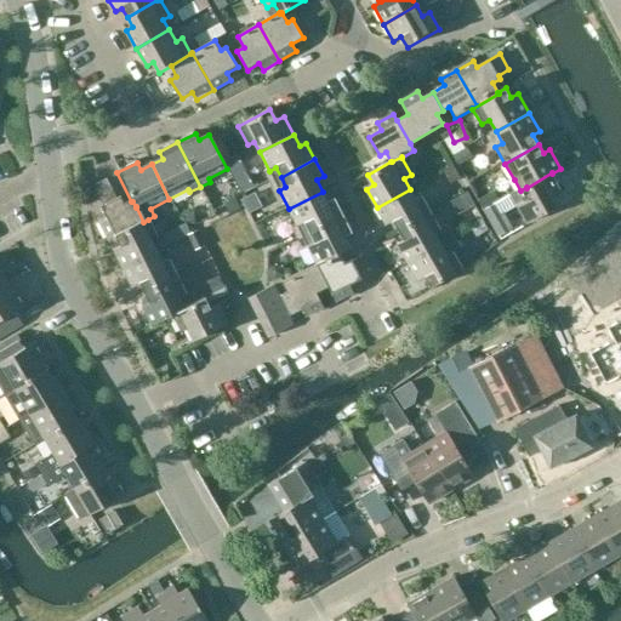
[(520,191),(518,192),(493,206),(493,205),(483,211),(493,227),(502,222),(499,216),(518,205),(529,223),(560,205),(554,193),(560,188),(552,174),(552,172),(527,188),(527,187),(520,191)]
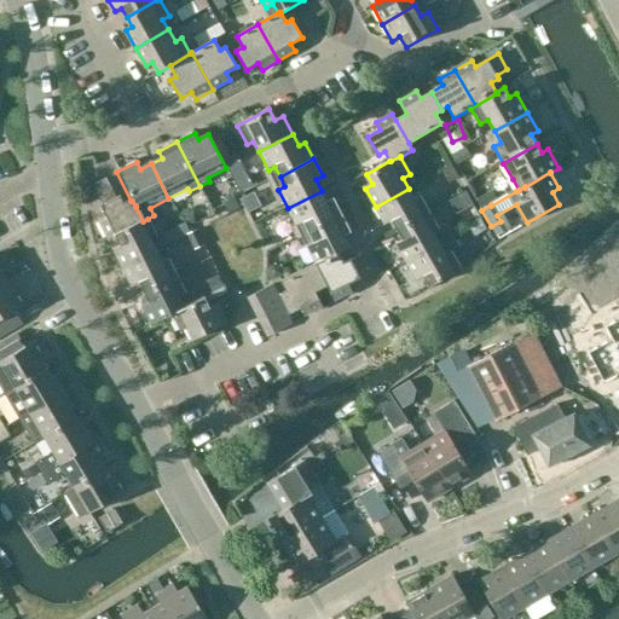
[(109,241),(117,237),(116,236),(144,221),(143,221),(136,206),(136,207),(132,201),(131,201),(120,207),(105,175),(91,183),(102,209),(108,219),(100,223),(109,241)]
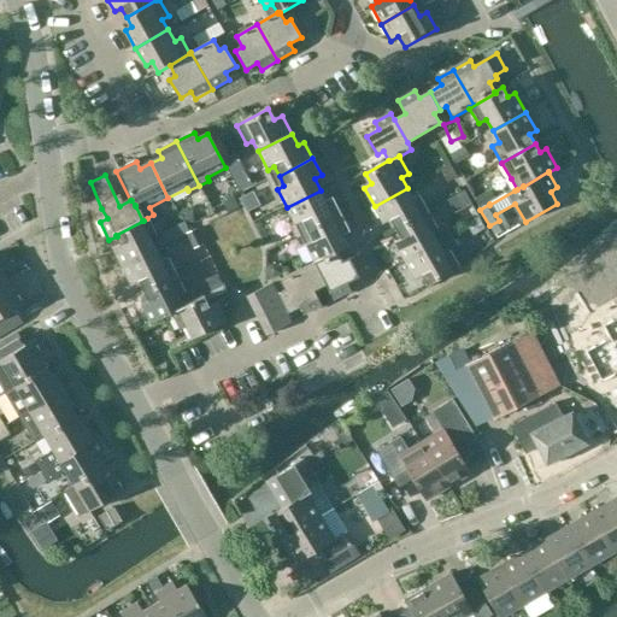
[(413,199),(407,188),(375,206),(385,224),(392,221),(397,230),(430,211),(421,195),(413,199)]
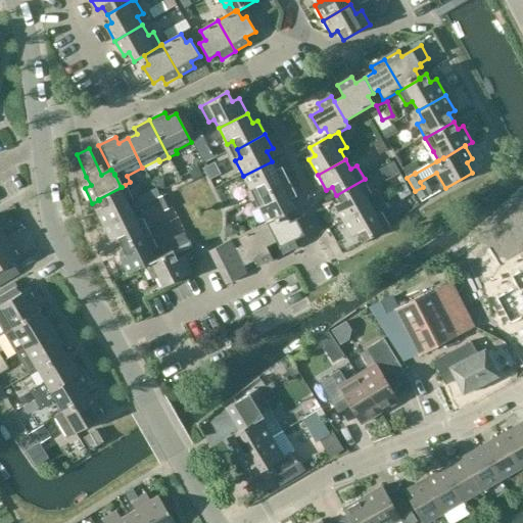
[(277,171),(272,161),(243,176),(251,192),(256,189),(262,197),(289,182),(282,168),(277,171)]
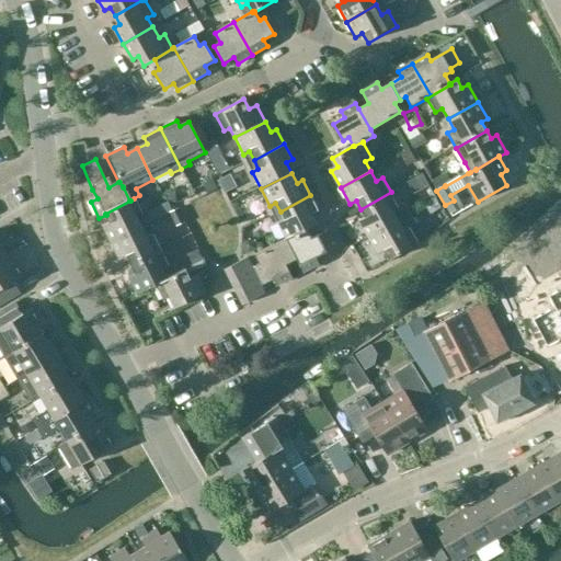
[(436,191),(445,185),(450,183),(445,173),(432,181),(436,191)]
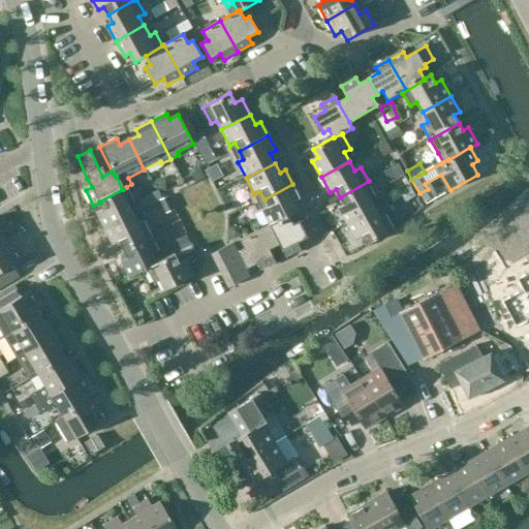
[(340,209),(348,224),(386,201),(380,191),(376,193),(369,181),(340,197),(345,206),(340,209)]
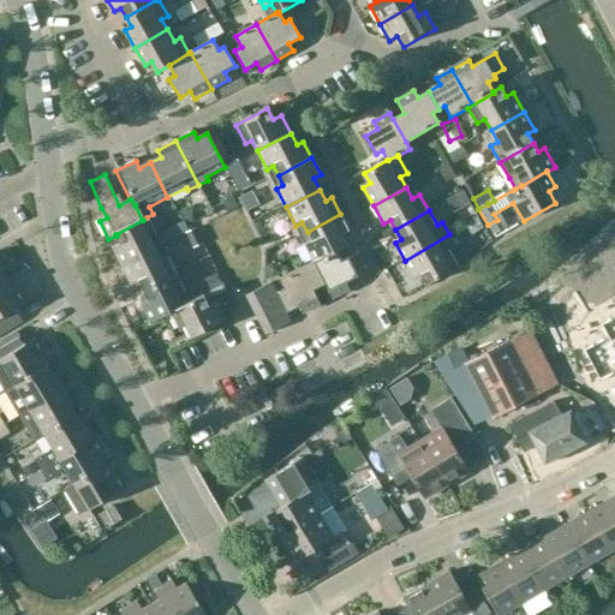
[(350,232),(340,214),(308,232),(312,243),(305,246),(314,262),(314,263),(338,251),(338,252),(348,246),(342,236),(350,232)]
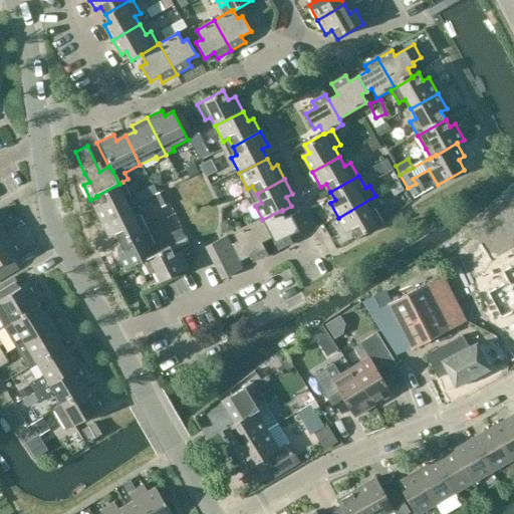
[(122,182),(118,184),(119,184),(96,196),(97,197),(100,204),(94,207),(102,223),(130,209),(124,200),(131,197),(122,182)]
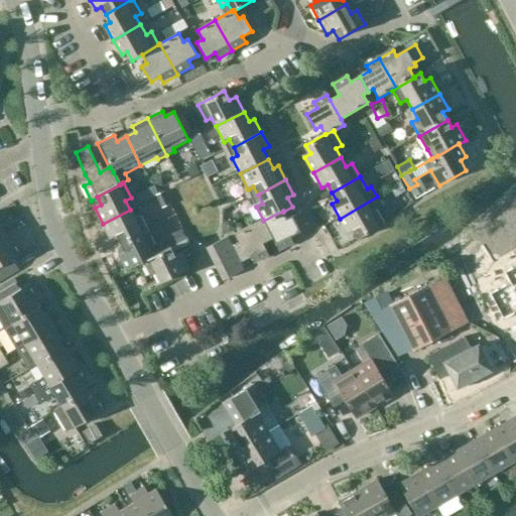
[(171,204),(164,190),(155,196),(162,209),(171,204)]
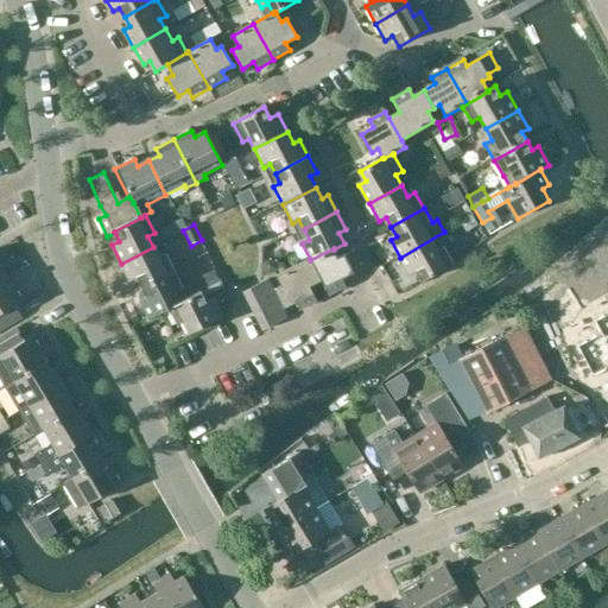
[(451,242),(444,232),(400,258),(410,276),(417,272),(423,282),(455,263),(445,246),(451,242)]
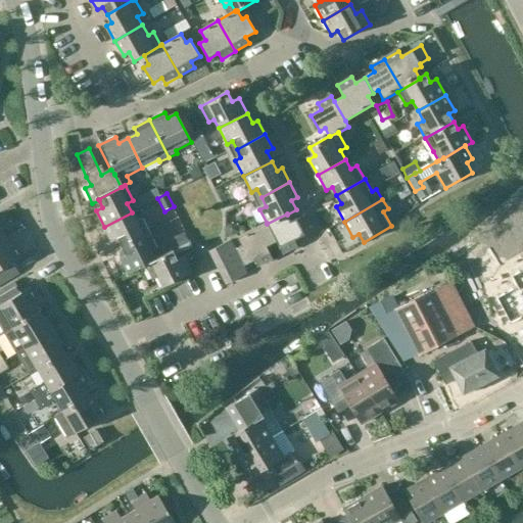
[(68,212),(73,224),(87,218),(82,206),(68,212)]
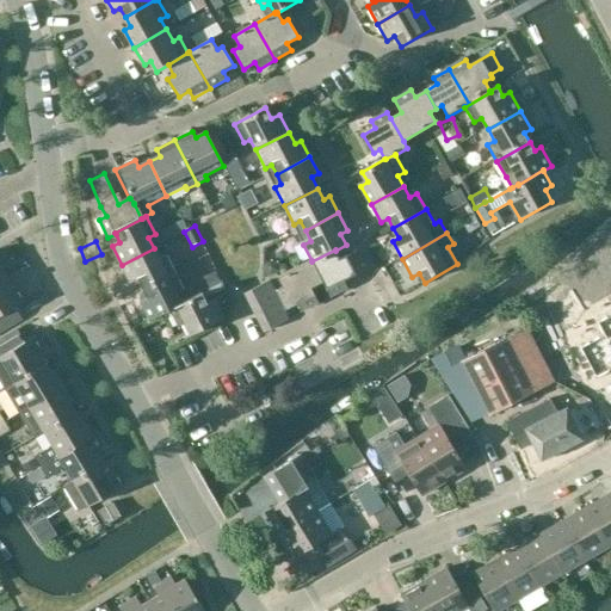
[(158,254),(154,248),(122,265),(131,283),(139,279),(143,289),(174,273),(178,272),(166,250),(158,254)]
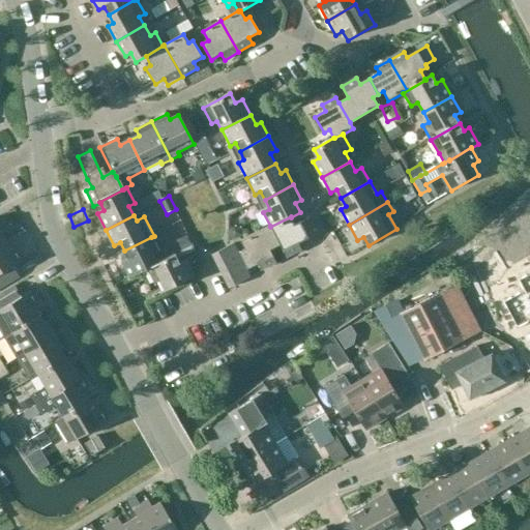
[(270,227),(270,226),(260,232),(270,251),(271,251),(281,245),(288,258),(302,249),(299,244),(310,238),(301,222),(295,225),(291,217),(291,216),(270,227)]
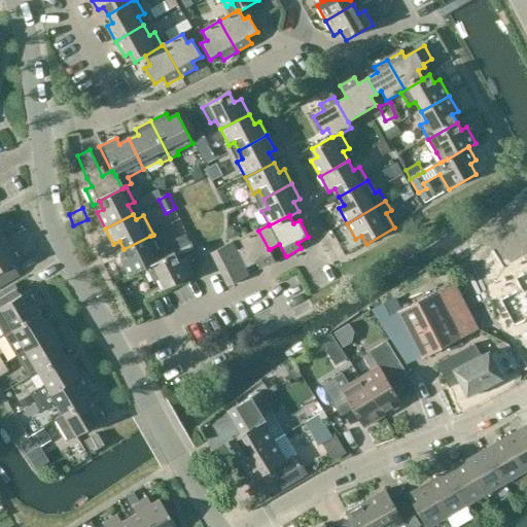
[(269,249),(258,231),(240,240),(244,248),(240,251),(248,268),(257,264),(260,270),(276,261),(270,249),(269,249)]
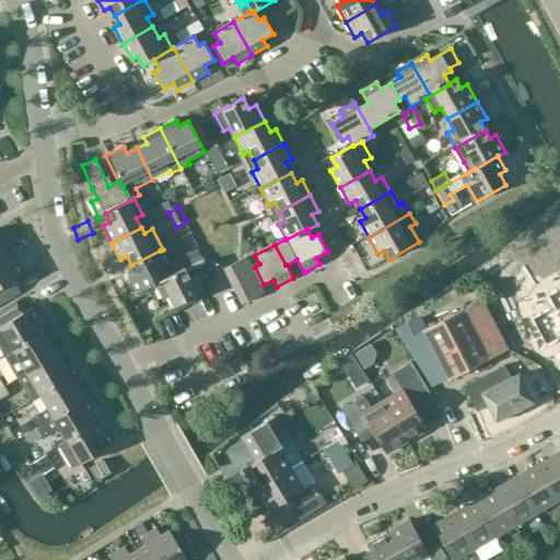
[(167,279),(163,269),(168,266),(160,251),(131,265),(136,273),(129,277),(138,294),(156,286),(155,286),(167,279)]
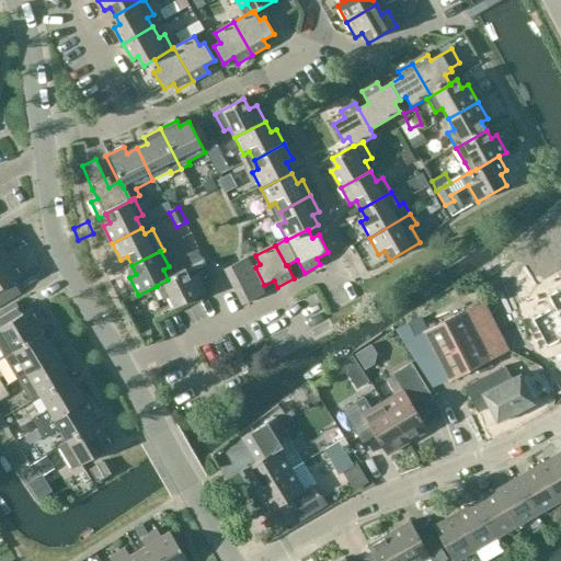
[(0,305),(21,294),(13,283),(23,277),(13,262),(11,263),(7,255),(0,259),(0,305)]
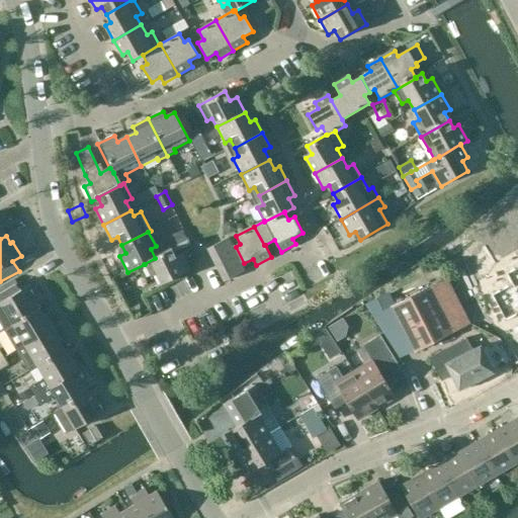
[(208,250),(213,260),(235,250),(229,239),(208,250)]
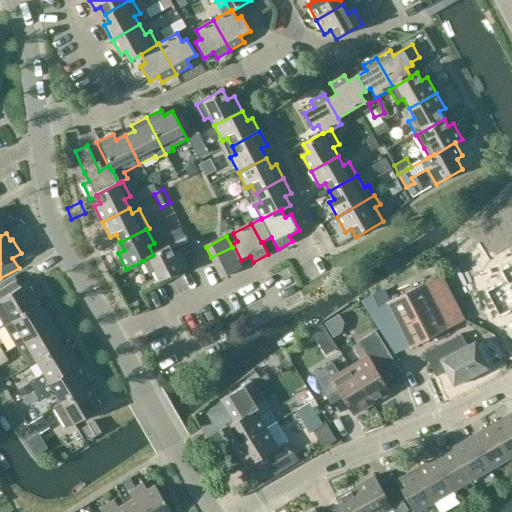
[(142,261),(143,261),(149,274),(155,272),(160,281),(188,267),(180,252),(175,255),(173,250),(188,243),(186,237),(170,245),(171,246),(153,255),(142,261)]
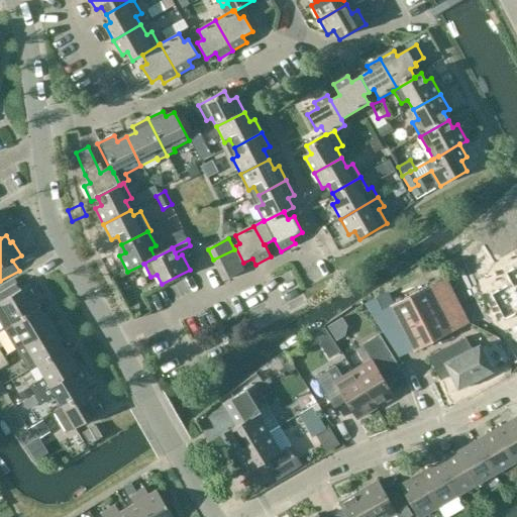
[(239,261),(234,249),(213,260),(219,271),(239,261)]
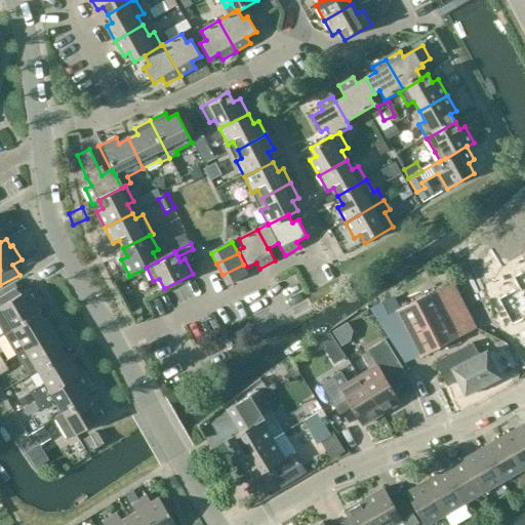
[(249,276),(243,265),(223,275),(229,287),(249,276)]
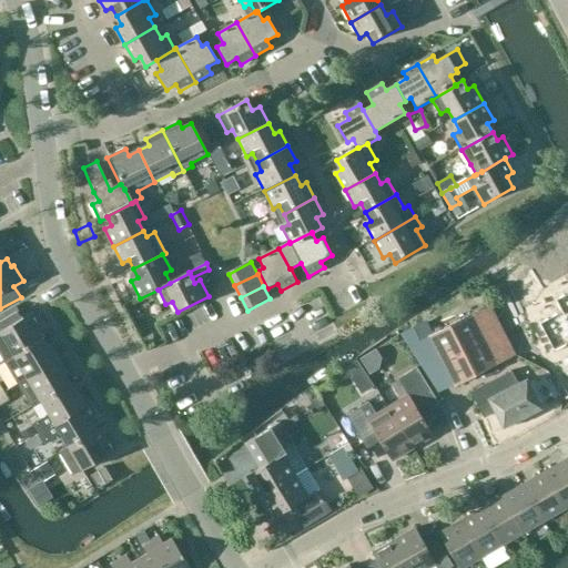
[(557,325),(535,336),(548,361),(567,350),(567,294),(548,303),(557,325)]
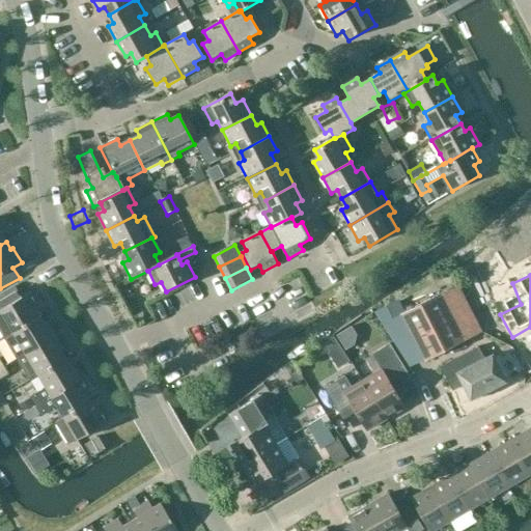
[(0,297),(0,331),(5,338),(40,317),(35,309),(38,308),(30,294),(22,299),(16,287),(0,297)]
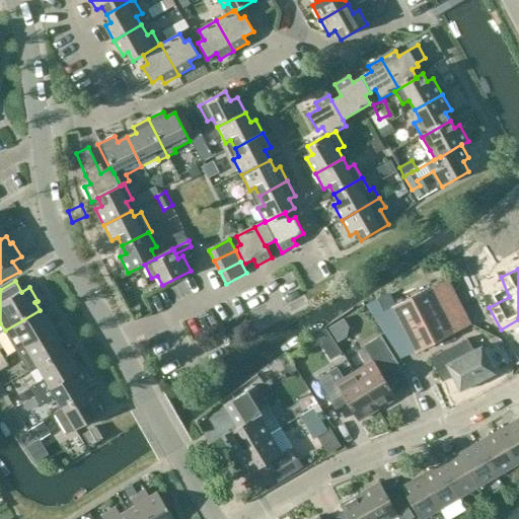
[(453,332),(430,288),(393,306),(387,295),(367,306),(400,359),(415,351),(415,352),(453,332)]
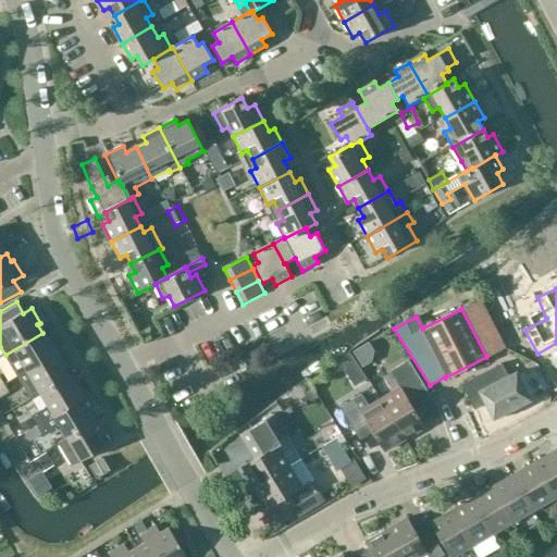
[(48,342),(42,333),(5,355),(19,378),(59,354),(50,341),(48,342)]
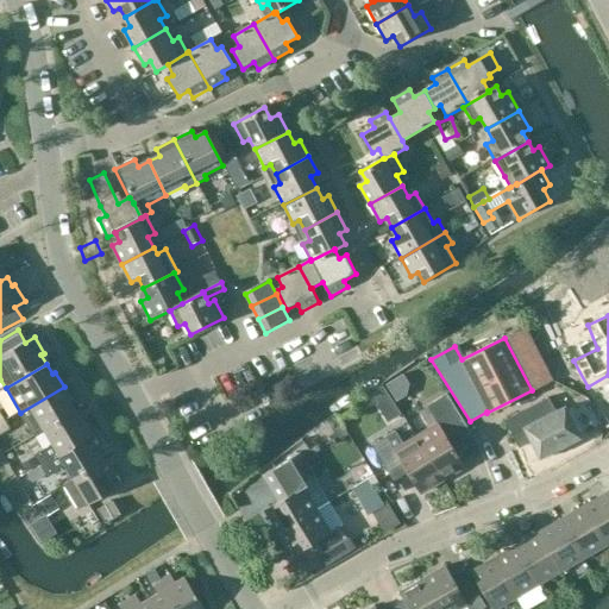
[(74,402),(64,387),(20,413),(35,437),(44,432),(76,413),(70,405),(74,402)]
